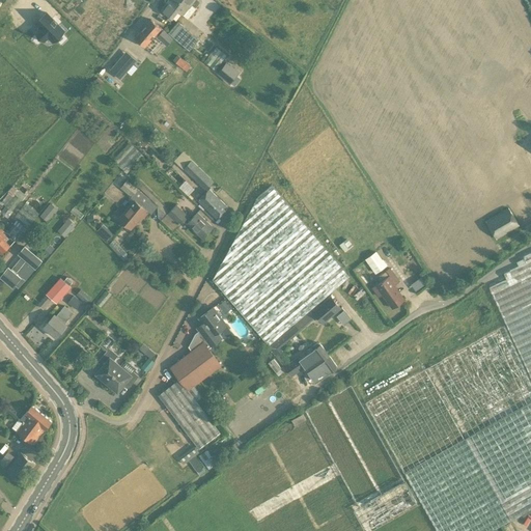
[(200,2),(197,0),(168,0),(161,10),(170,17),(175,9),(188,19),(196,8),(200,2)]
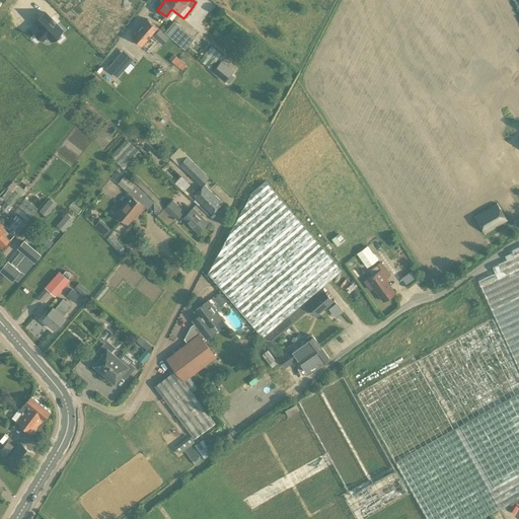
[(45,11),(34,22),(39,26),(34,30),(44,39),(47,34),(52,40),(62,28),(45,11)]
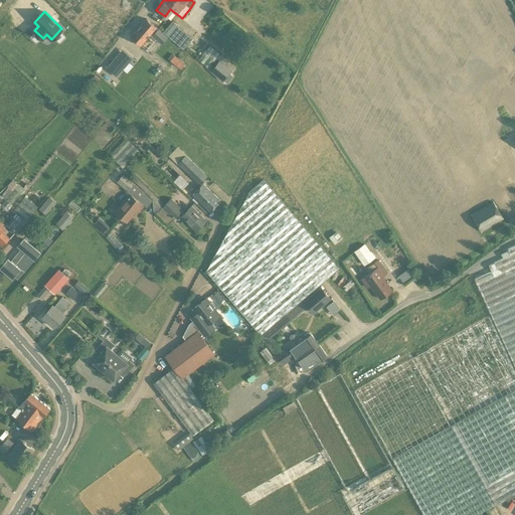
[(156,39),(161,44),(167,37),(146,19),(131,37),(140,45),(149,35),(156,40),(156,39)]
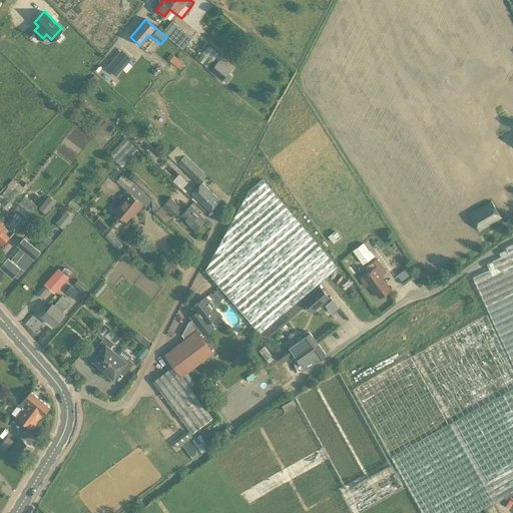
[(171,21),(162,31),(182,49),(191,38),(171,21)]
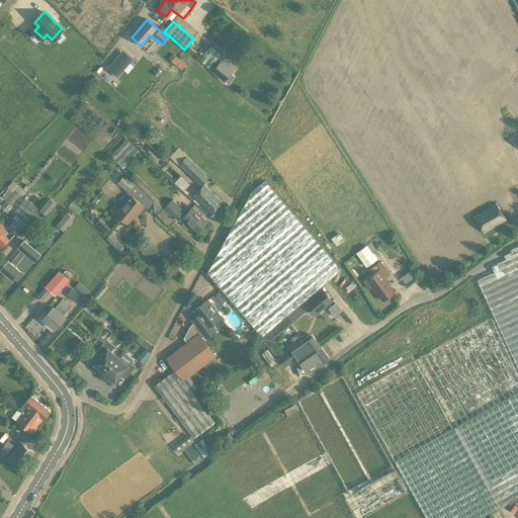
[(132,59),(121,51),(109,65),(118,74),(132,59)]
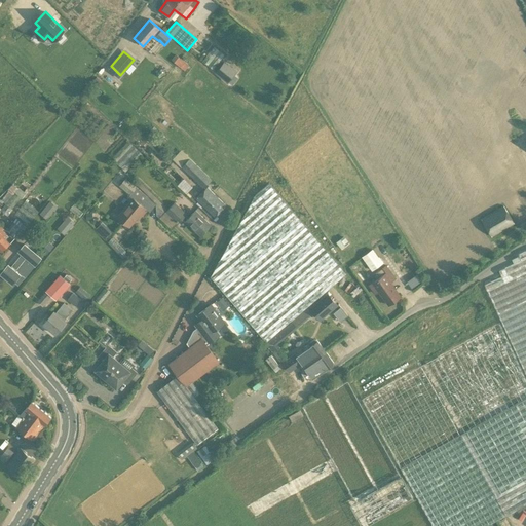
[(183,71),(188,65),(176,54),(171,61),(183,71)]
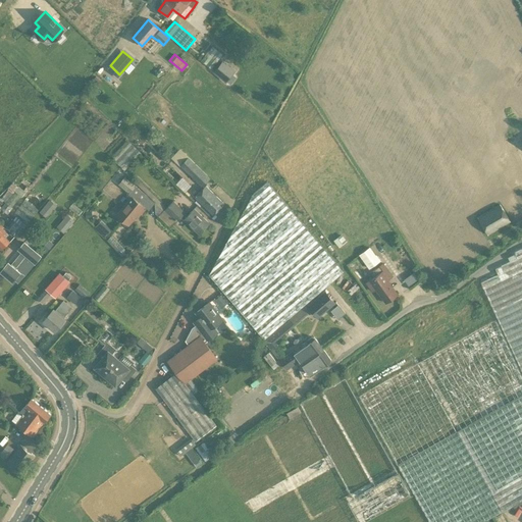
[(228,76),(217,66),(212,72),(223,82),(228,76)]
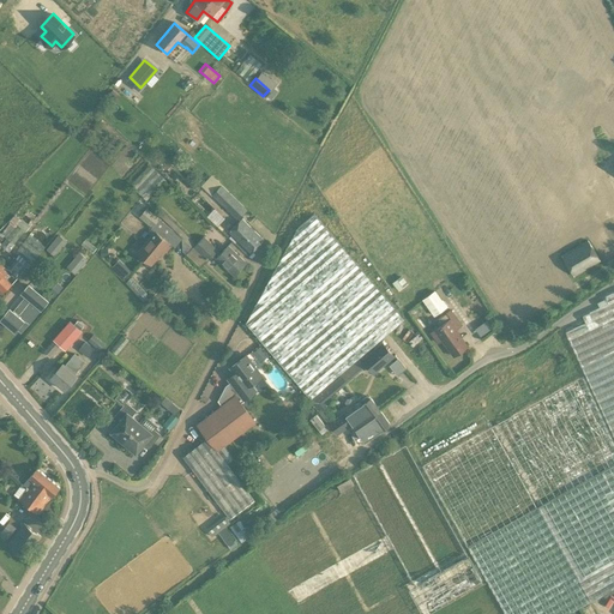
[(581,82),(581,94),(601,94),(600,80),(581,82)]
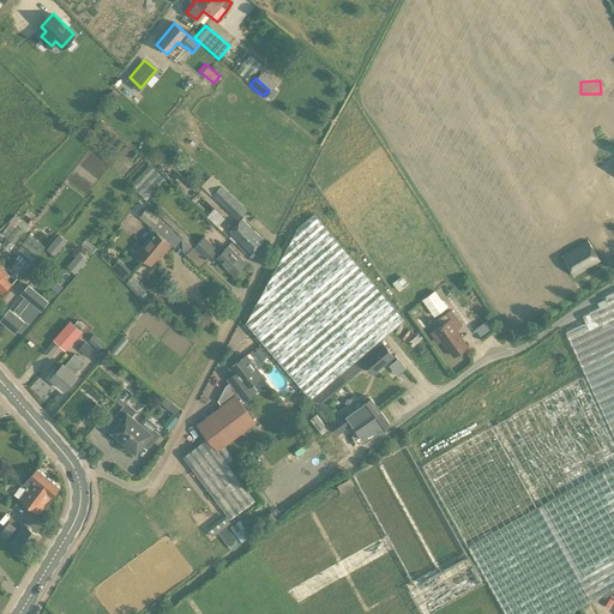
[(611,149),(613,146),(613,132),(603,109),(595,114),(611,149)]
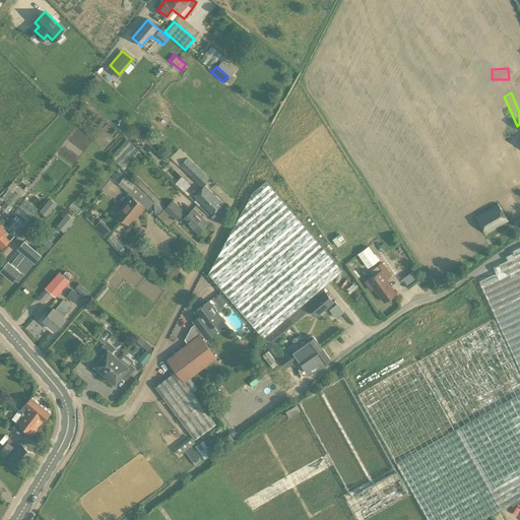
[(110,155),(120,166),(136,148),(126,138),(110,155)]
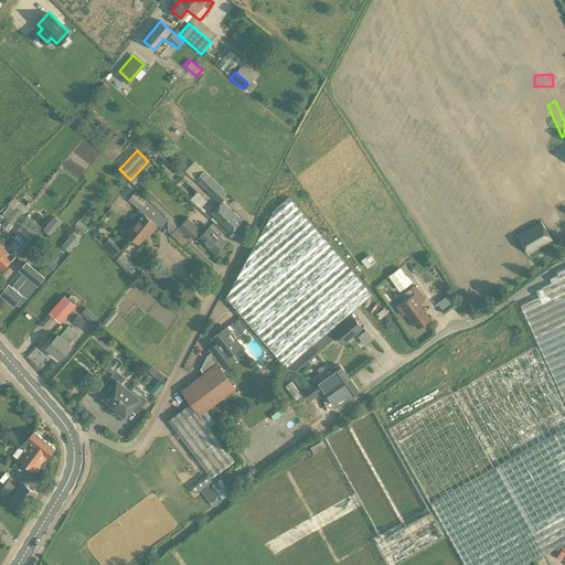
[(211,178),(203,170),(195,179),(199,183),(219,202),(227,192),(211,178)]
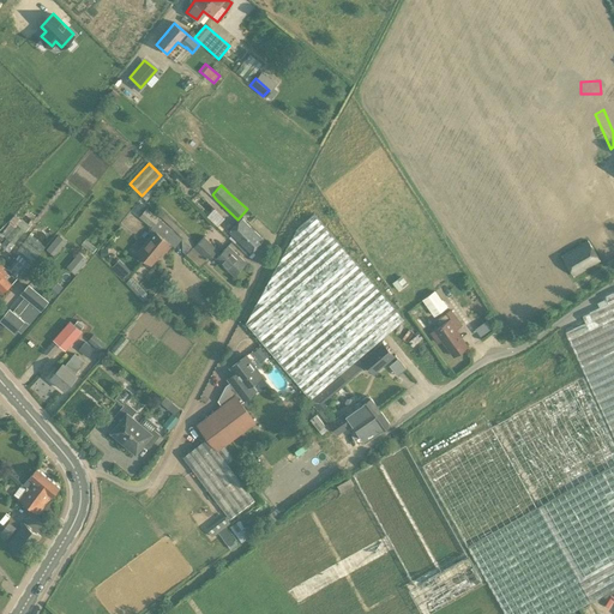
[(151,228),(155,232),(137,253),(151,265),(162,251),(164,253),(179,236),(146,209),(139,217),(151,228)]
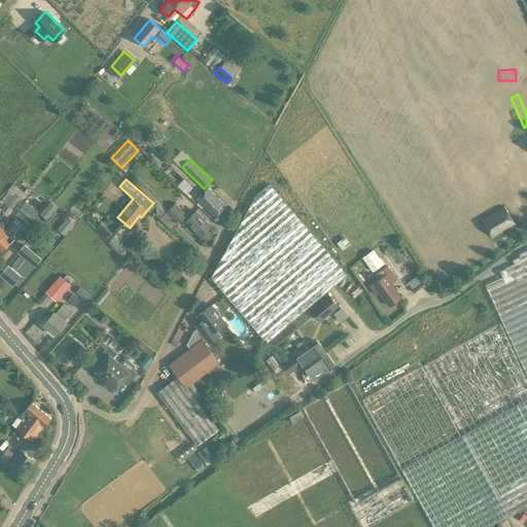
[(0,211),(2,210),(6,214),(25,194),(12,183),(0,197),(0,211)]
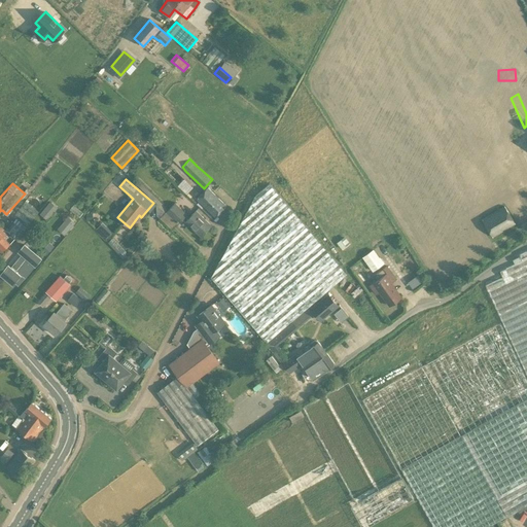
[(267,343),(347,275),(270,183),(255,196),(211,277),(267,343)]
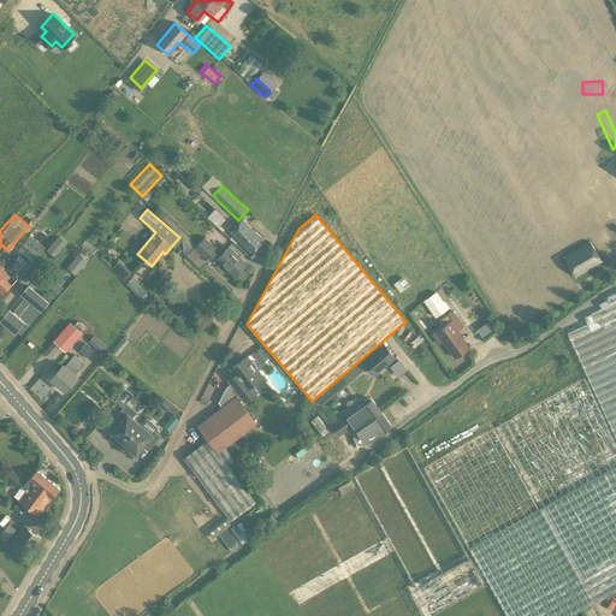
[(230,232),(252,254),(265,241),(242,219),(230,232)]
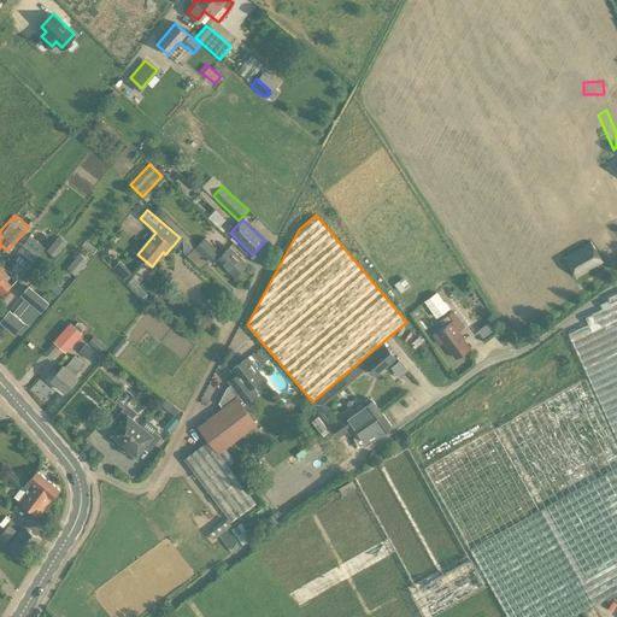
[(6,272),(19,282),(46,248),(29,236),(16,253),(19,256),(6,272)]
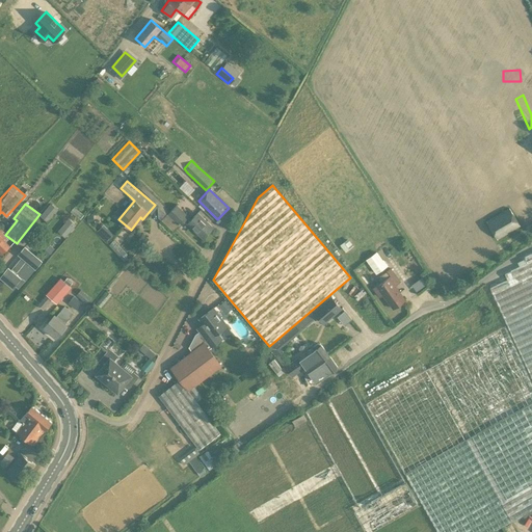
[(52,204),(41,216),(48,222),(58,210),(52,204)]
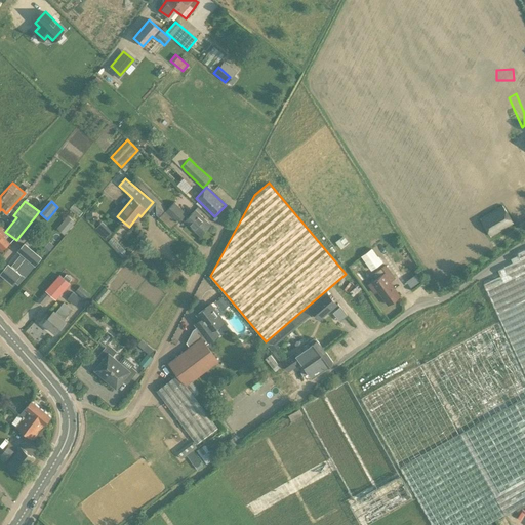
[(186,213),(173,202),(165,211),(177,223),(186,213)]
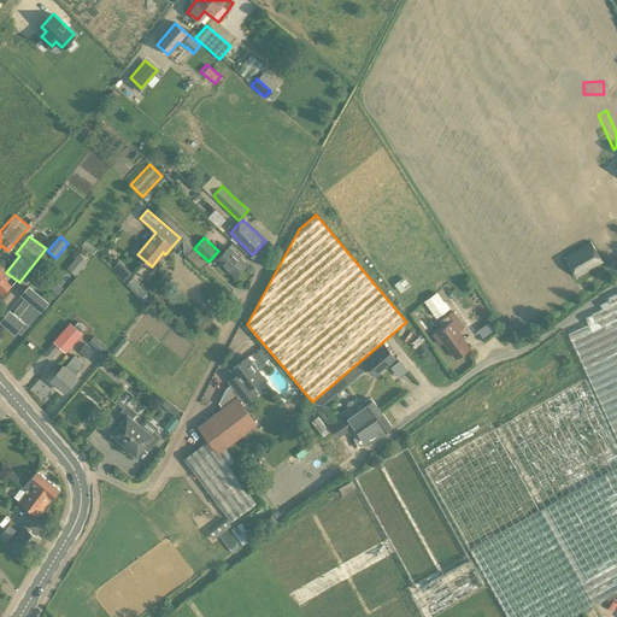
[(576,277),(603,262),(591,242),(564,257),(576,277)]
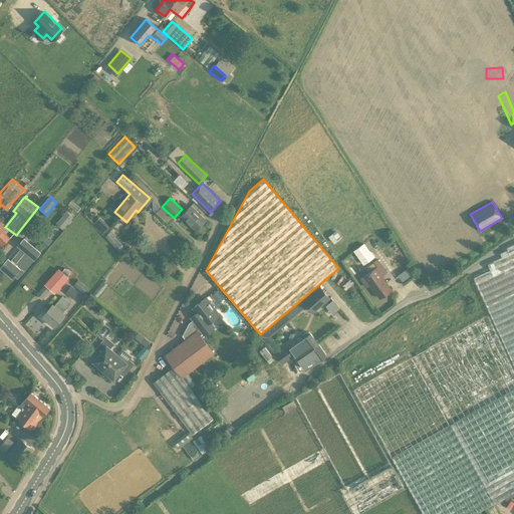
[(181,217),(196,230),(206,220),(191,206),(181,217)]
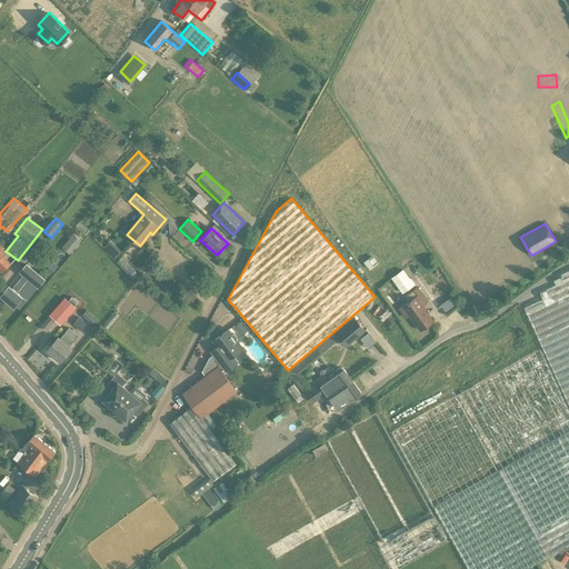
[(73,235),(62,248),(70,255),(82,241),(73,235)]
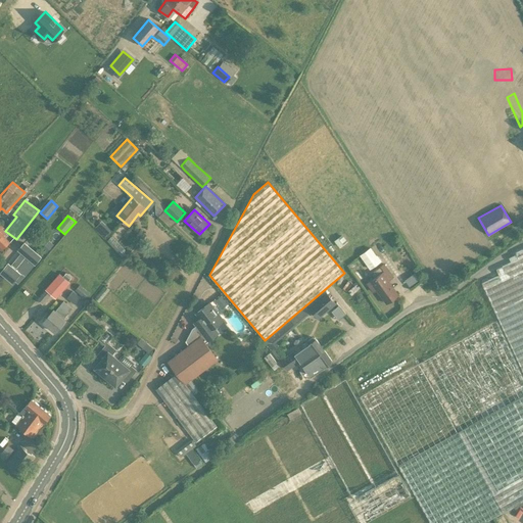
[(0,250),(0,251),(9,242),(3,236),(6,234),(2,230),(4,228),(0,224),(0,250)]
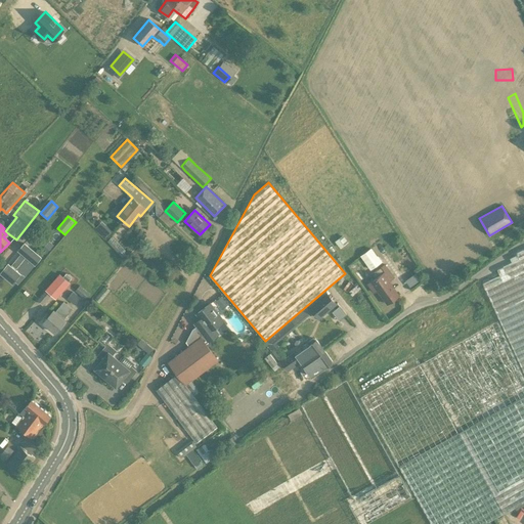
[(47,242),(42,248),(47,251),(51,245),(47,242)]
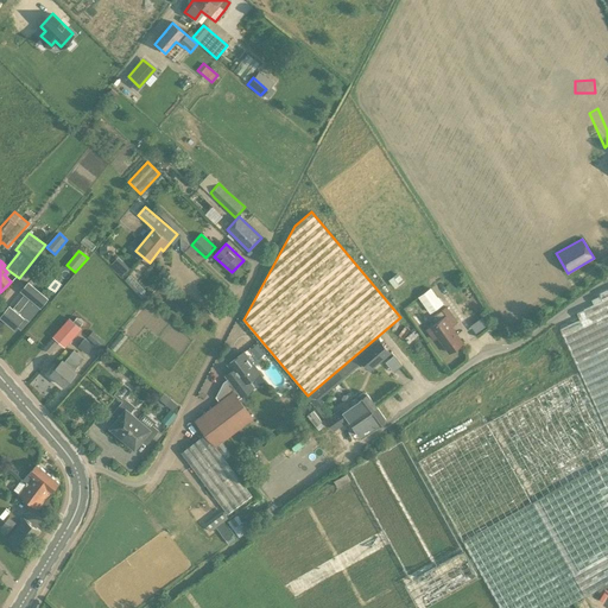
[(23,318),(25,321),(45,298),(27,283),(19,292),(23,295),(12,309),(10,306),(0,316),(13,328),(23,318)]
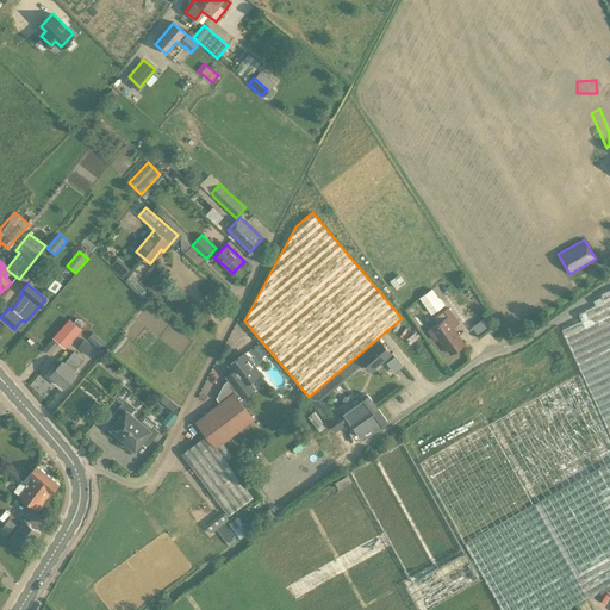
[(439,299),(433,290),(419,298),(431,315),(444,305),(440,299),(439,299)]
